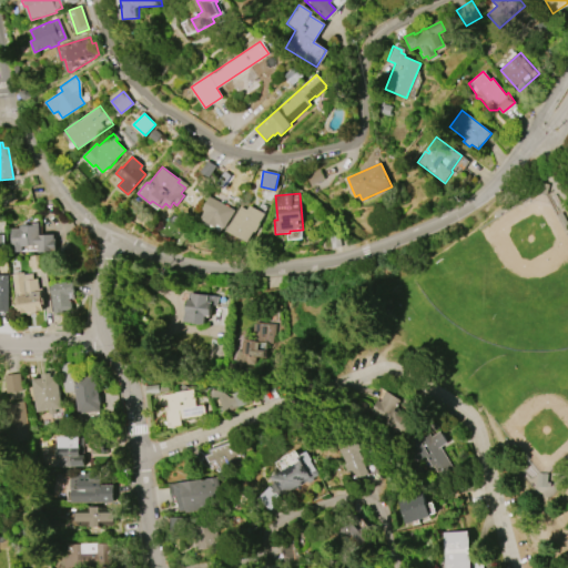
[(209,196),(234,210),(225,229),(217,224),(216,227),(204,221),(205,220),(202,217),(205,211),(202,210),(209,196)]
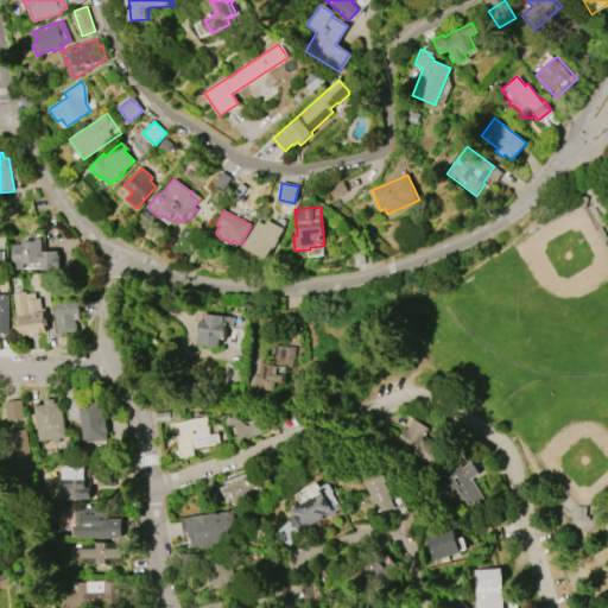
[(244,247),(258,221),(265,225),(267,220),(283,228),(277,239),(279,240),(274,248),(272,247),(266,259),(244,247)]
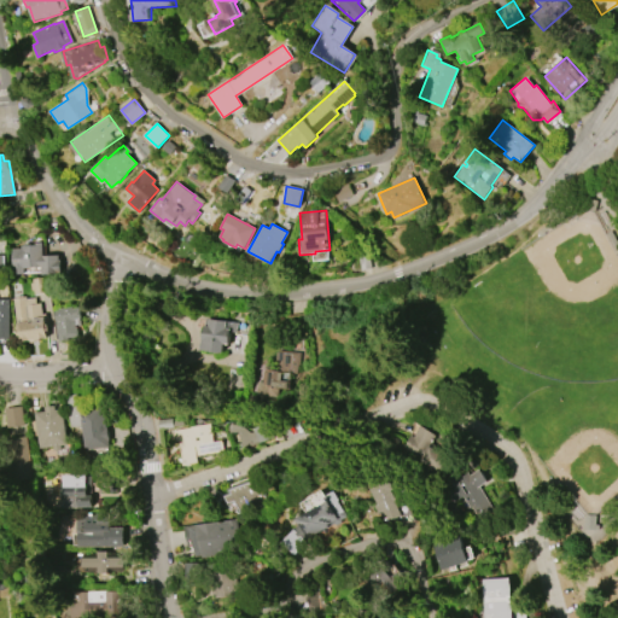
[(12,245),(13,274),(62,274),(62,256),(42,256),(42,245),(12,245)]
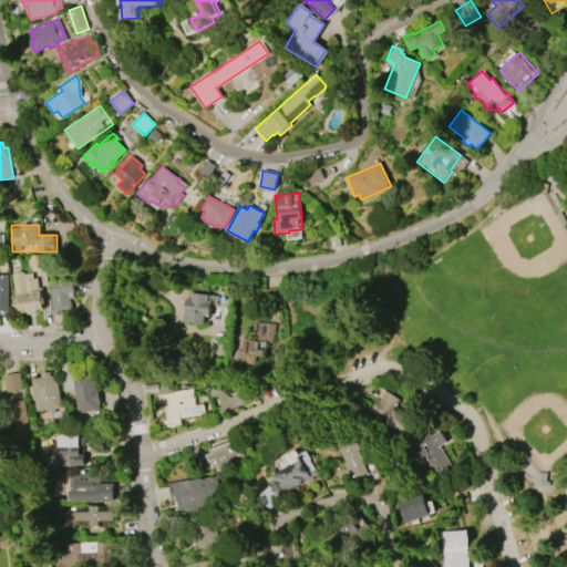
[(0,310),(8,311),(9,275),(0,274),(0,246),(2,247),(3,235),(0,234),(0,310)]
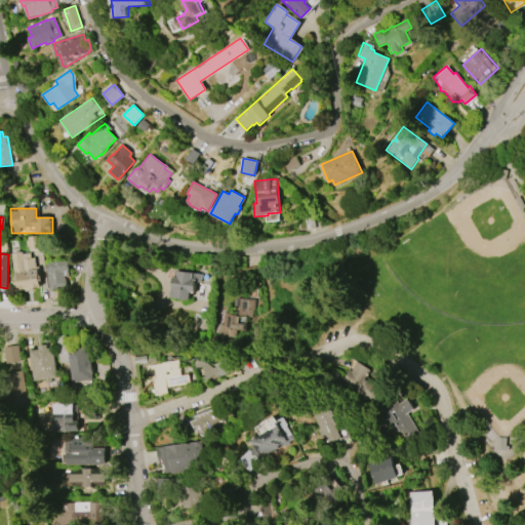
[(22,254),(30,252),(30,258),(34,257),(35,267),(38,267),(41,284),(40,284),(40,286),(33,288),(33,290),(25,291),(25,289),(16,290),(10,253),(21,252),(22,254)]
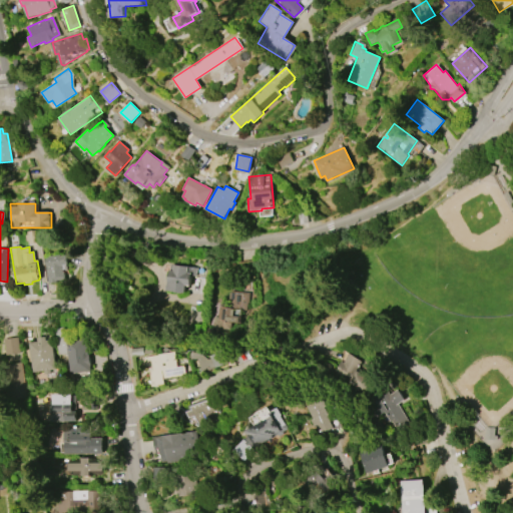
[(48,255),(59,254),(59,257),(65,255),(66,264),(65,265),(66,270),(62,270),(64,279),(55,280),(55,283),(48,284),(45,259),(48,258),(48,255)]
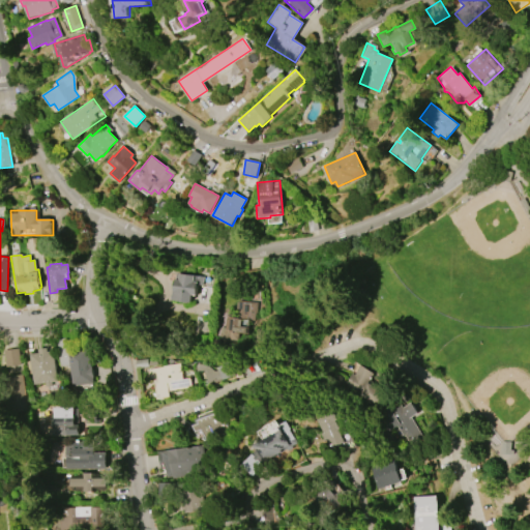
[(178,280),(179,273),(203,276),(202,285),(198,285),(196,296),(192,296),(190,302),(188,302),(187,303),(180,302),(180,300),(172,299),(175,278),(178,280)]
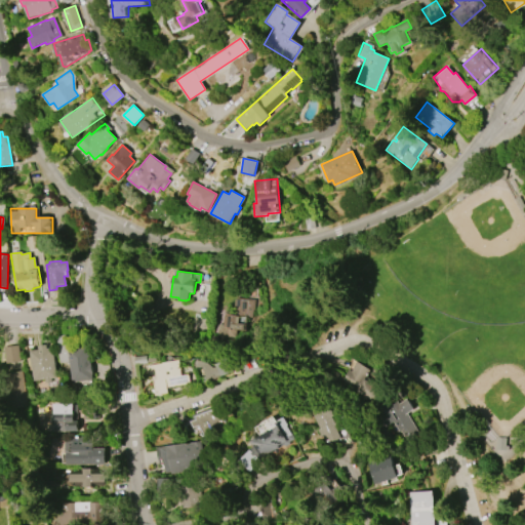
[(235,299),(252,300),(250,318),(247,318),(245,337),(218,335),(219,325),(225,325),(226,316),(229,316),(229,314),(234,315),(235,299)]
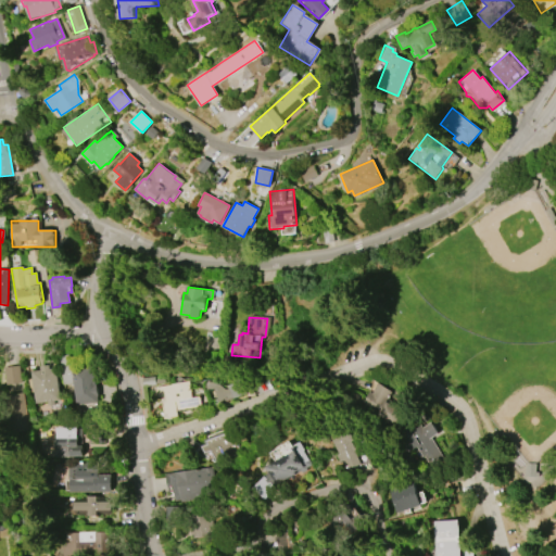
[(65,384),(61,356),(74,355),(76,369),(93,367),(97,386),(98,386),(99,392),(98,392),(99,402),(78,405),(75,383),(65,384)]
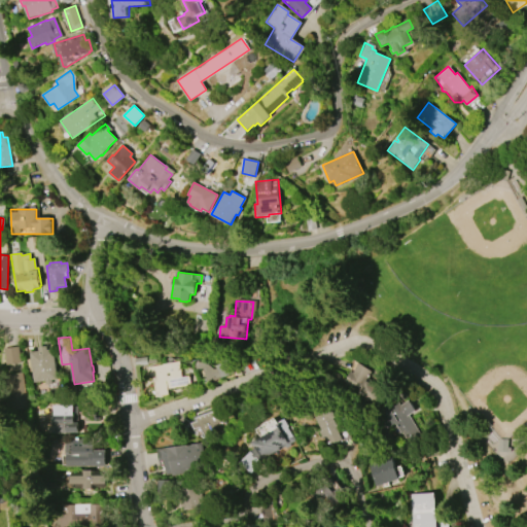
[(34,382),(30,352),(38,351),(38,347),(46,346),(46,350),(53,349),(58,379),(51,380),(53,383),(46,384),(45,381),(34,382)]
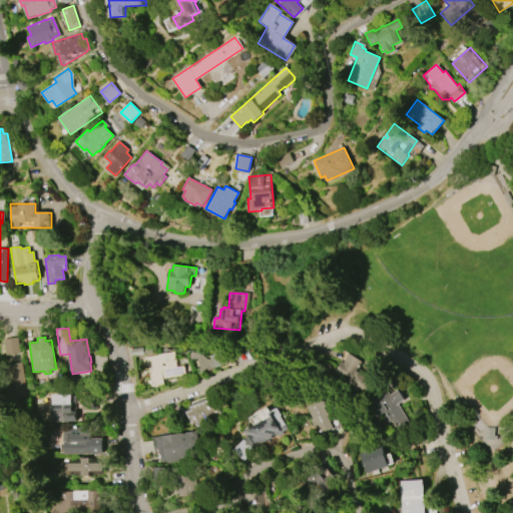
[(6,355),(4,340),(17,338),(19,353),(6,355)]
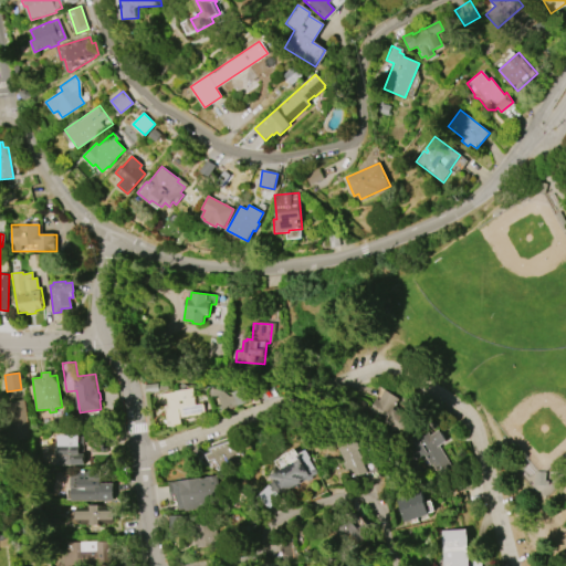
[(161,394),(192,388),(195,405),(202,404),(203,413),(179,417),(180,423),(168,426),(165,411),(166,409),(168,408),(167,404),(159,405),(158,396),(161,395),(161,394)]
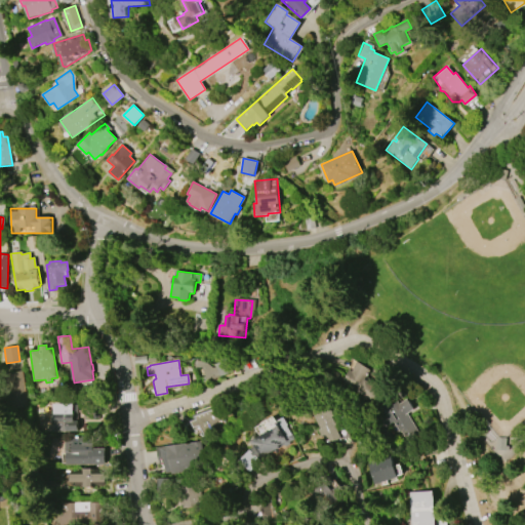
[(232,371),(204,381),(203,377),(205,376),(202,367),(196,368),(194,363),(196,360),(202,360),(201,361),(203,362),(205,362),(206,363),(208,364),(209,365),(211,366),(212,367),(213,368),(215,368),(214,365),(215,364),(215,363),(227,360),(232,371)]
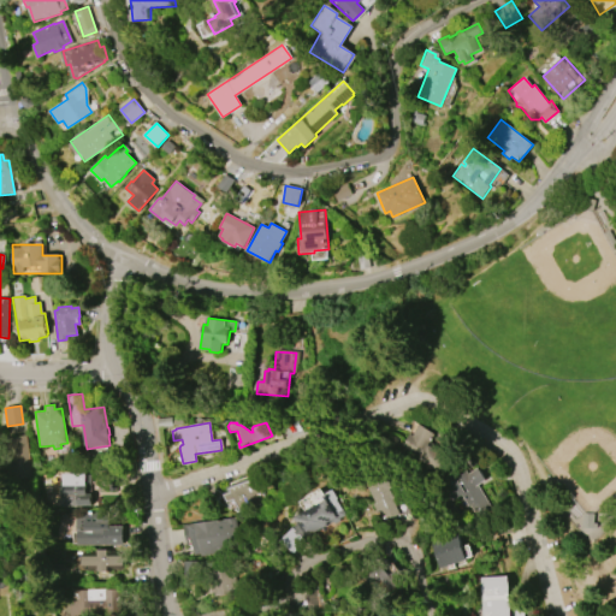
[(436,436),(416,422),(400,449),(436,472),(448,454),(431,443),(436,436)]
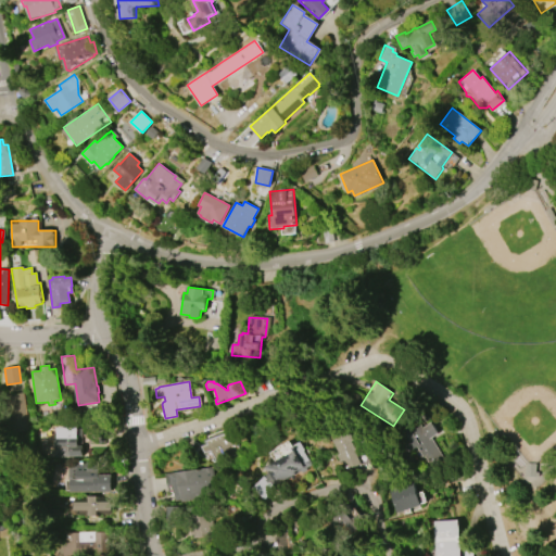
[(3,395),(8,433),(29,430),(24,393),(3,395)]
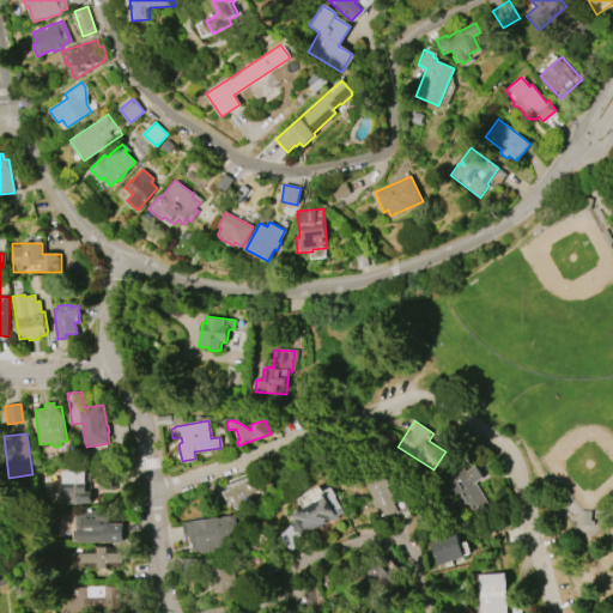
[(475,483),(483,478),(474,463),(441,484),(449,498),(459,493),(472,516),(490,505),(475,483)]
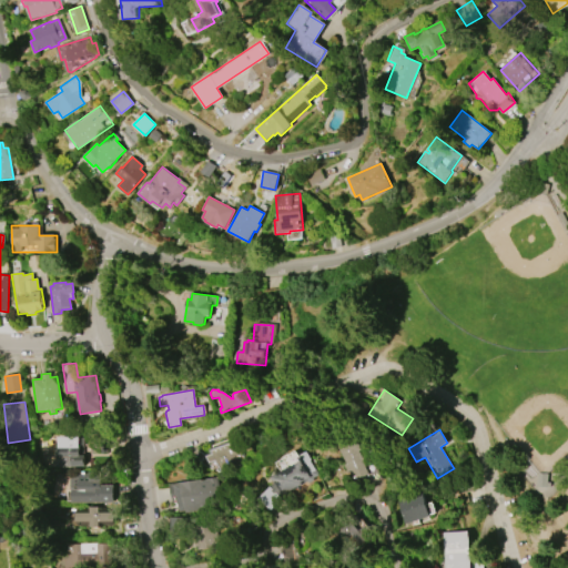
[(58,436),(79,436),(79,437),(82,437),(83,466),(58,467),(58,436)]
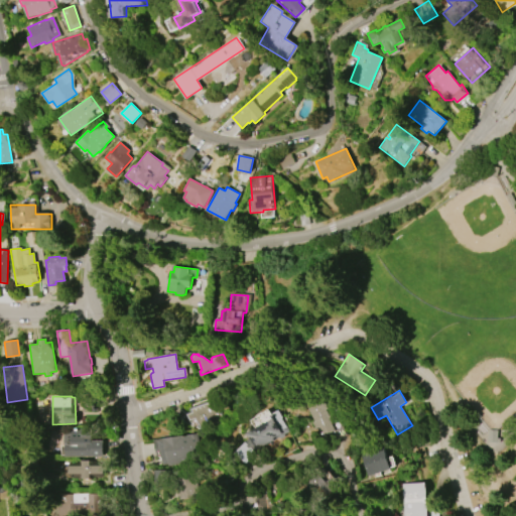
[(190,408),(214,399),(221,417),(198,426),(196,419),(189,421),(186,414),(192,413),(190,408)]
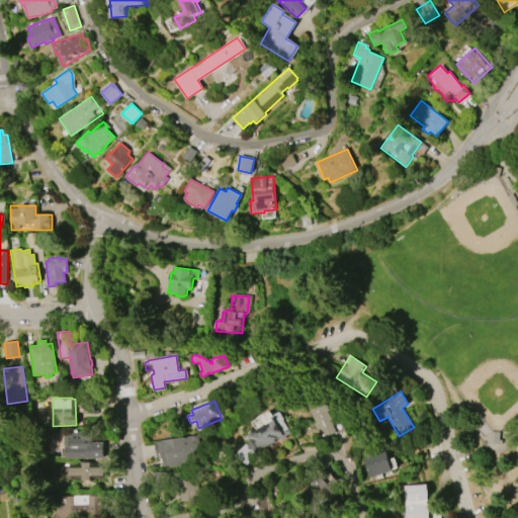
[(311,410),(327,403),(330,410),(328,411),(331,417),(333,417),(334,419),(331,420),(336,432),(324,438),(320,430),(317,431),(314,424),(317,423),(311,410)]
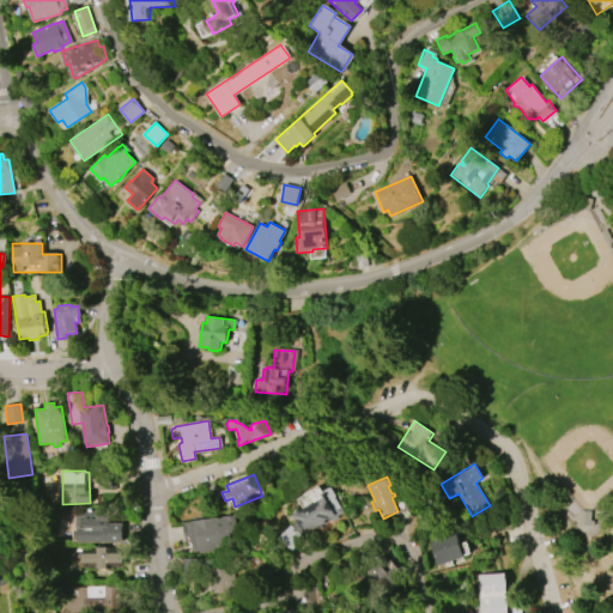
[(295,515),(326,498),(323,492),(332,487),(338,497),(337,498),(344,511),(339,514),(338,519),(334,521),(332,520),(305,534),(295,515)]
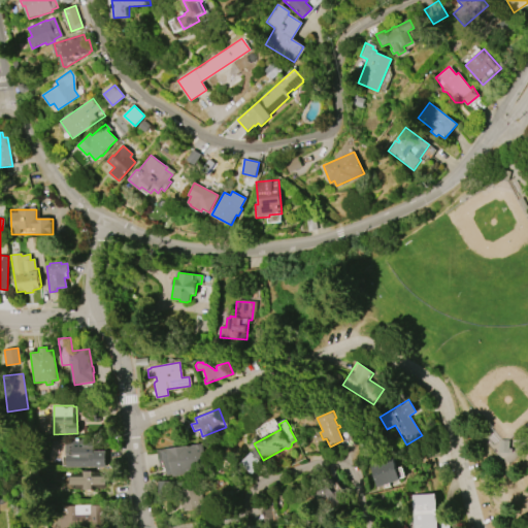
[(105,466),(66,467),(66,455),(64,455),(63,443),(72,443),(72,439),(83,439),(83,438),(94,438),(94,449),(93,449),(93,451),(105,451),(105,466)]
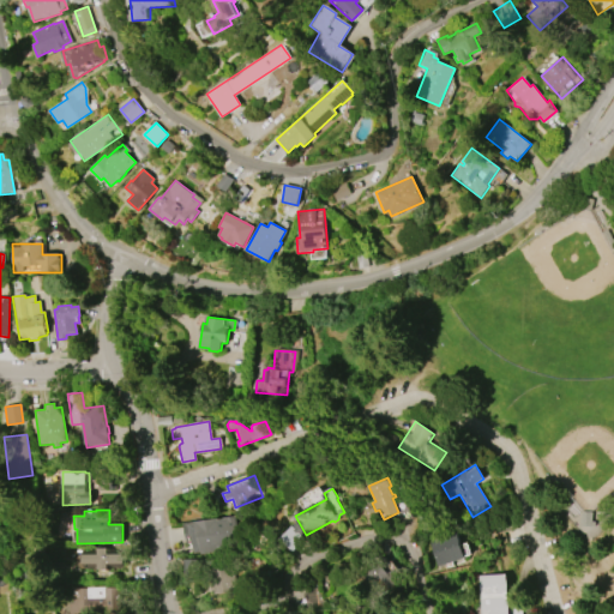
[(235,517),(240,548),(194,555),(193,543),(186,545),(182,524),(235,517)]
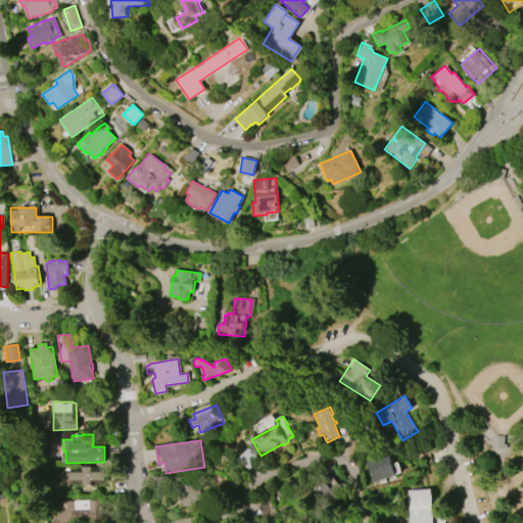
[(395,477),(390,454),(366,459),(371,482),(395,477)]
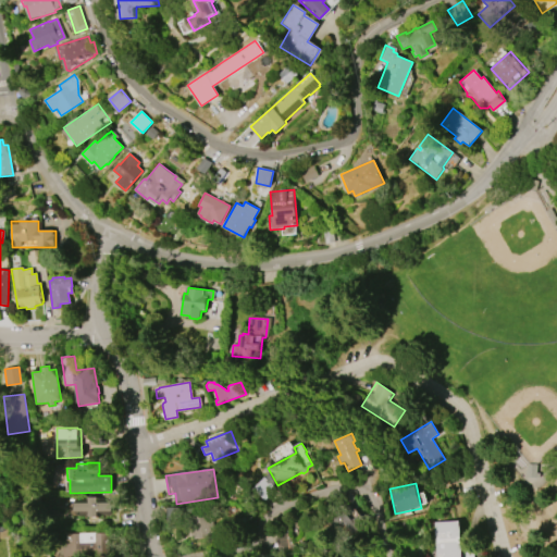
[(74,516),(74,499),(88,499),(88,497),(98,497),(98,499),(114,499),(114,515),(99,515),(99,517),(88,517),(88,516),(74,516)]
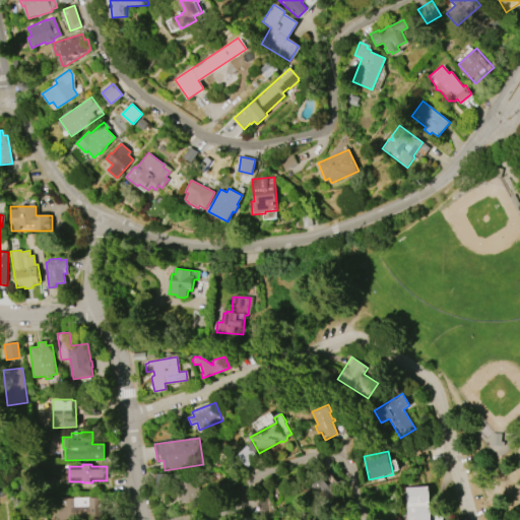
[(322,506),(338,494),(322,475),(307,488),(322,506)]
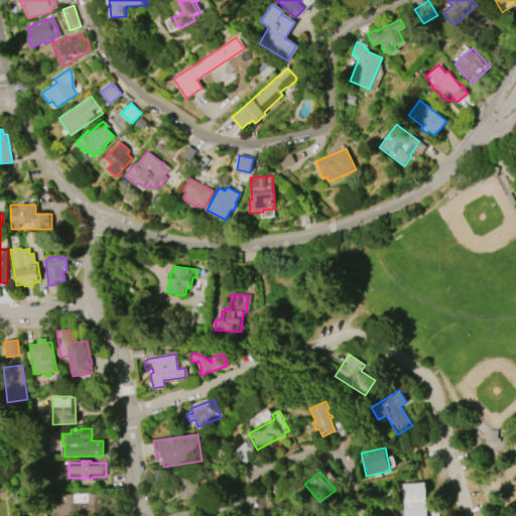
[(402,515),(401,484),(426,483),(427,508),(441,508),(441,515),(402,515)]
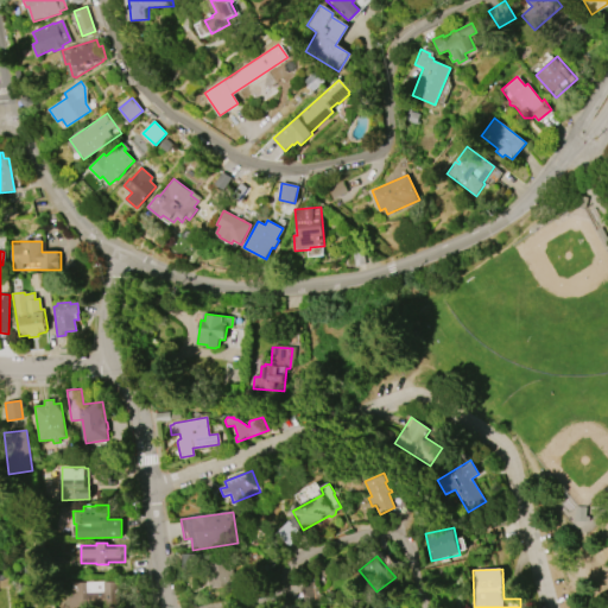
[(70,607),(114,607),(115,582),(70,582),(70,607)]
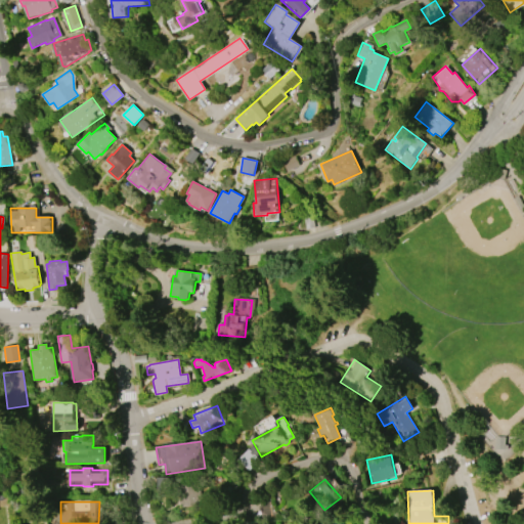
[(264,520),(277,518),(275,504),(262,505),(264,520)]
